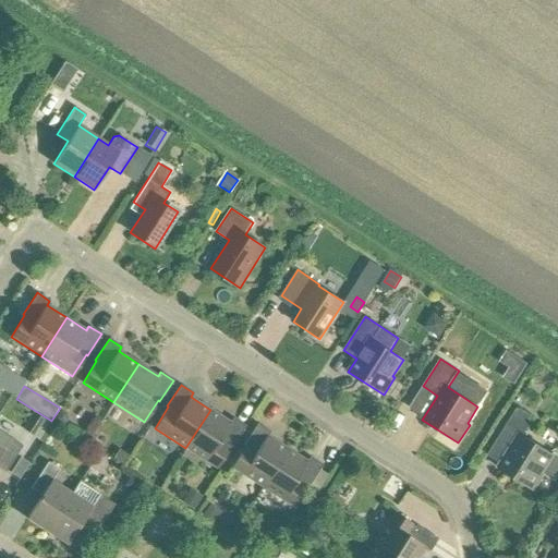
[(533,419),(517,408),(499,436),(512,444),(497,468),(534,490),(544,474),(555,482),(557,476),(557,449),(557,450),(554,451),(553,455),(523,435),(533,419)]
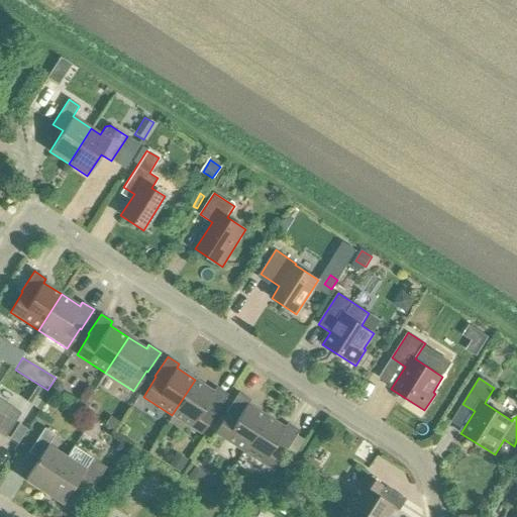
[(195,380),(172,415),(200,434),(213,414),(214,414),(227,395),(215,387),(213,391),(195,380)]
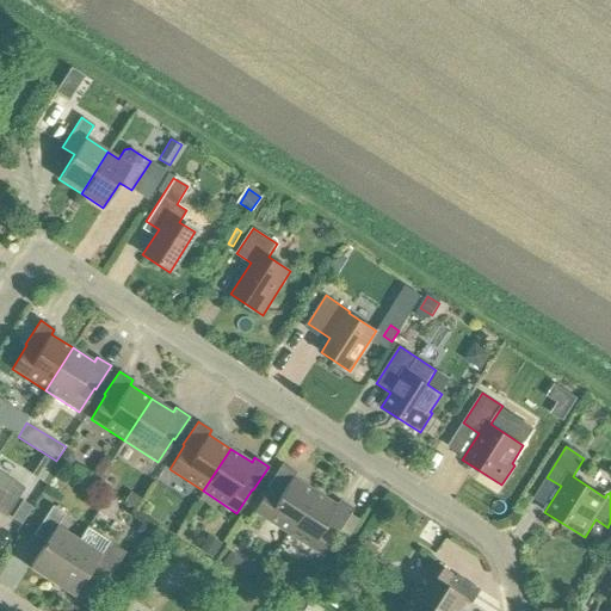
[(69,468),(76,456),(66,450),(59,462),(69,468)]
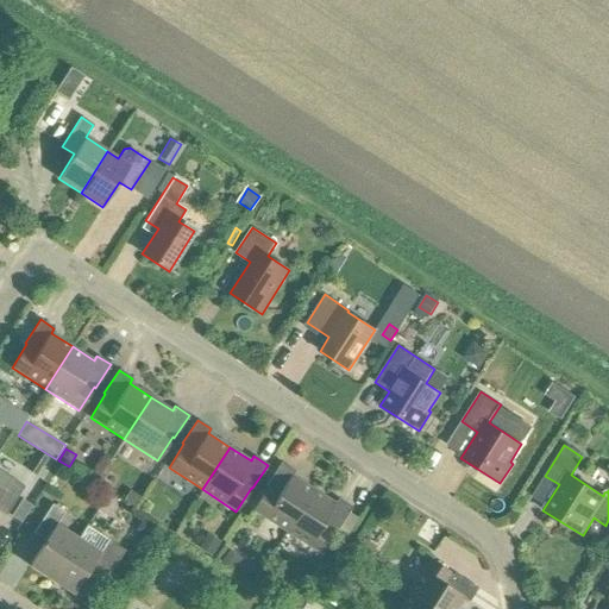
[(286,532),(313,489),(292,476),(295,471),(281,462),(265,485),(268,487),(252,510),(286,532)]
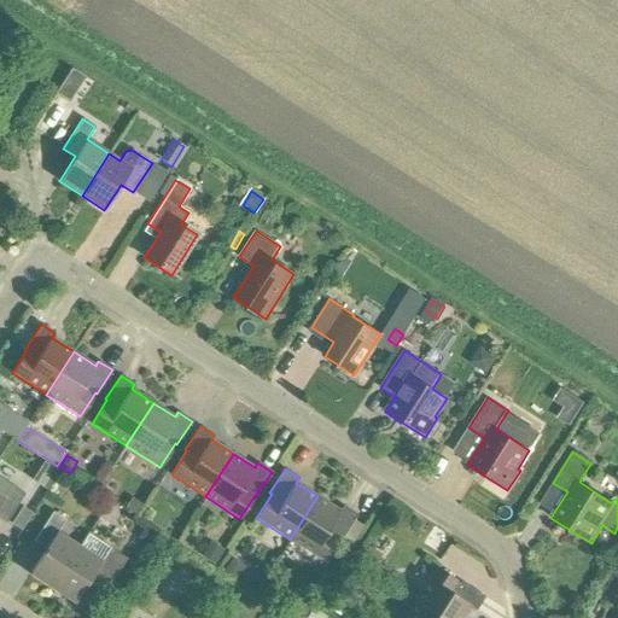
[(0,478),(0,519),(5,523),(22,497),(9,489),(11,485),(0,478)]
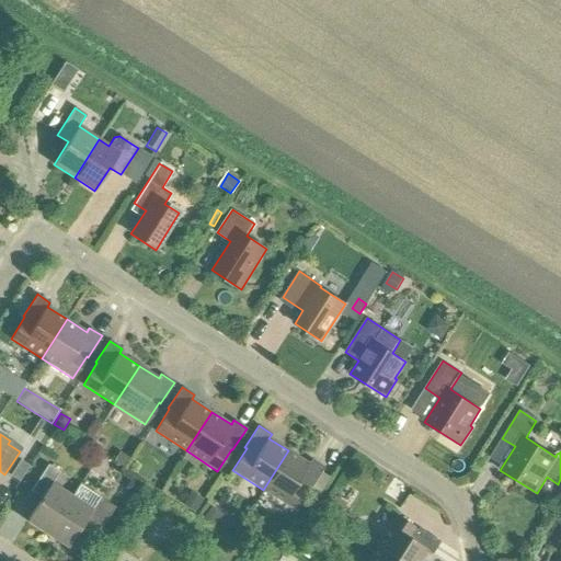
[(288,450),(263,490),(294,510),(308,488),(310,489),(323,467),(311,459),(308,464),(288,450)]
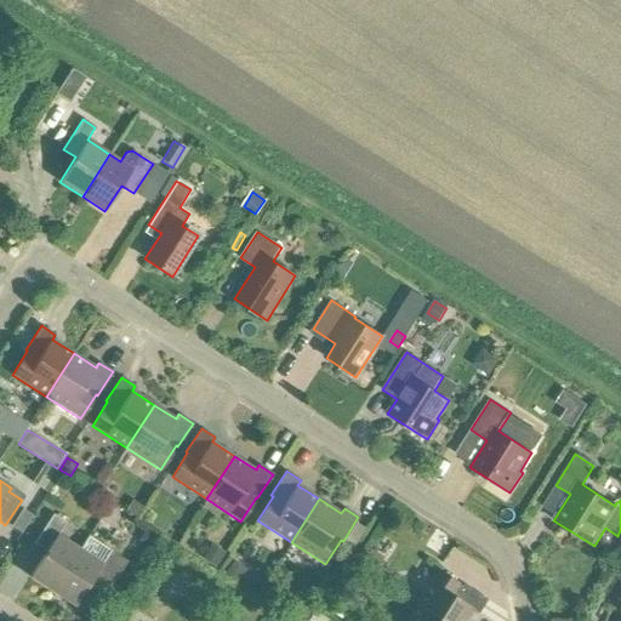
[(127,502),(124,508),(134,516),(141,506),(135,501),(127,502)]
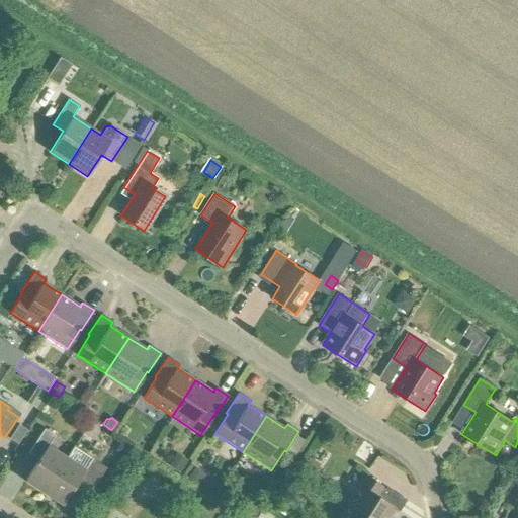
[(18,425),(9,440),(17,446),(27,430),(18,425)]
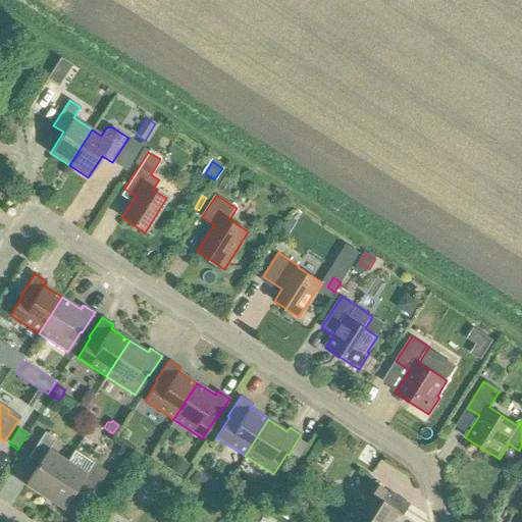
[(44,497),(66,462),(48,450),(55,438),(44,431),(28,457),(39,464),(24,484),(44,497)]
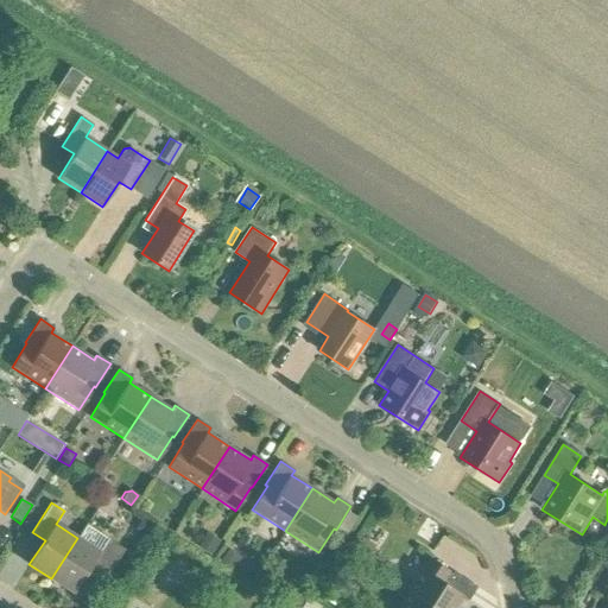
[(139,517),(133,527),(143,534),(150,524),(139,517)]
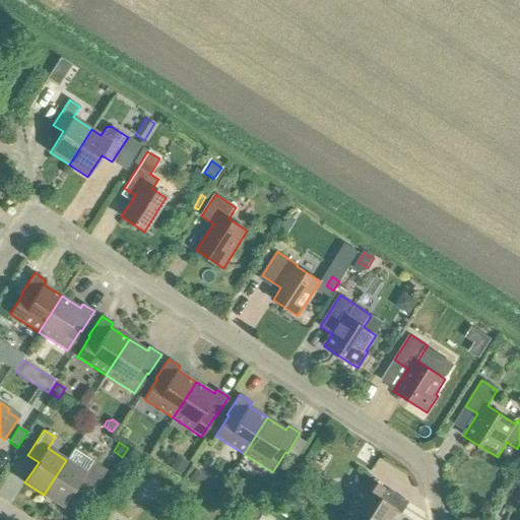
[(66,460),(44,495),(63,507),(76,485),(90,495),(106,469),(91,461),(92,459),(76,449),(68,461),(66,460)]
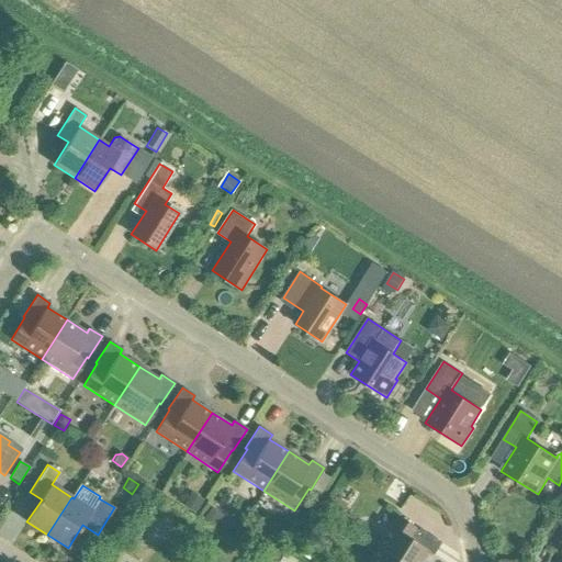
[(195,514),(204,499),(192,492),(183,506),(195,514)]
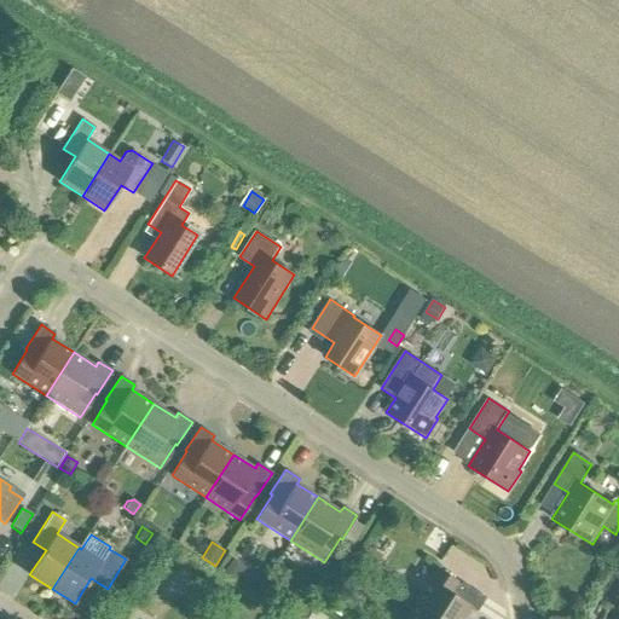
[(371,570),(380,555),(366,548),(358,561),(371,570)]
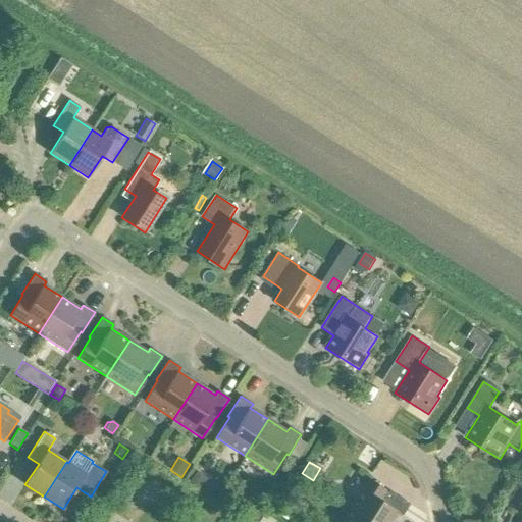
[(198,489),(206,478),(196,472),(189,483),(198,489)]
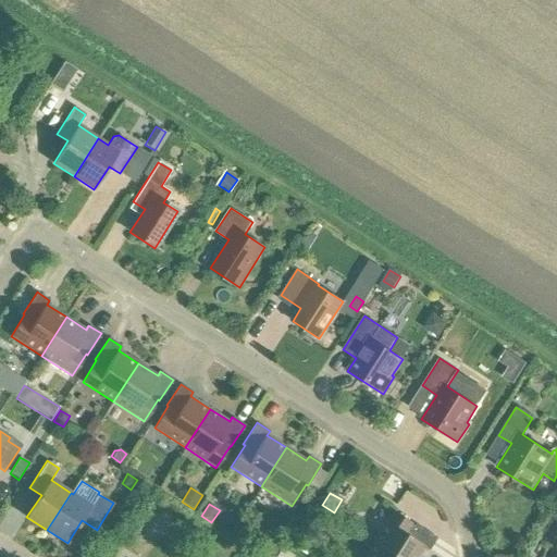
[(373,542),(396,556),(418,556),(424,547),(429,551),(436,537),(415,523),(415,525),(393,511),(373,542)]
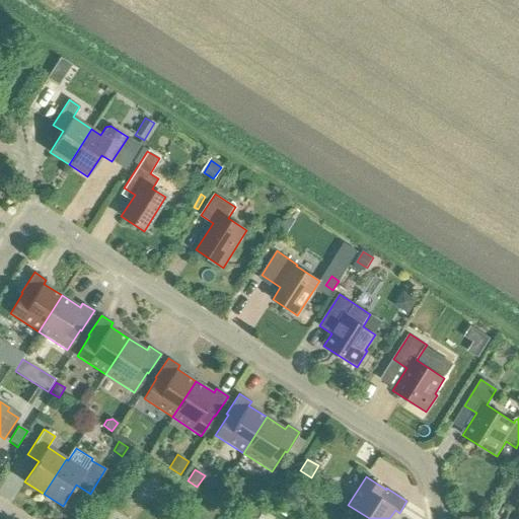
[(251,506),(242,518),(256,518),(263,511),(252,505),(251,505),(251,506)]
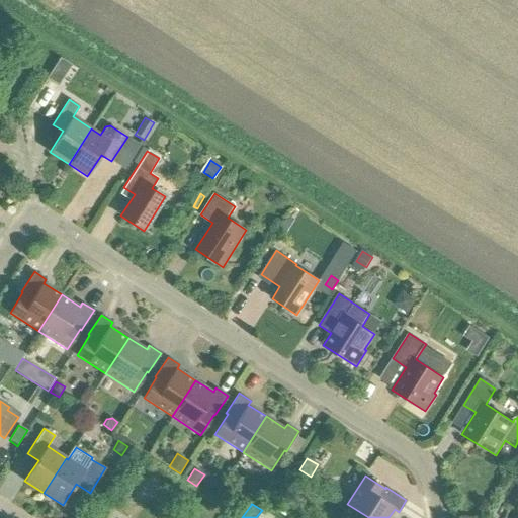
[(368,517),(347,504),(337,517),(368,517)]
